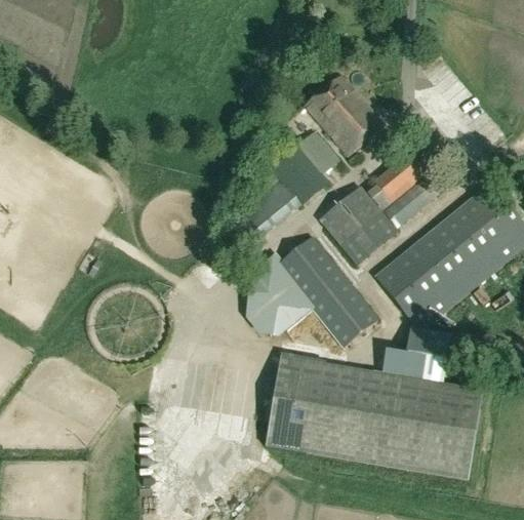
[(305,105),(348,154),(384,122),(340,73),(305,105)]
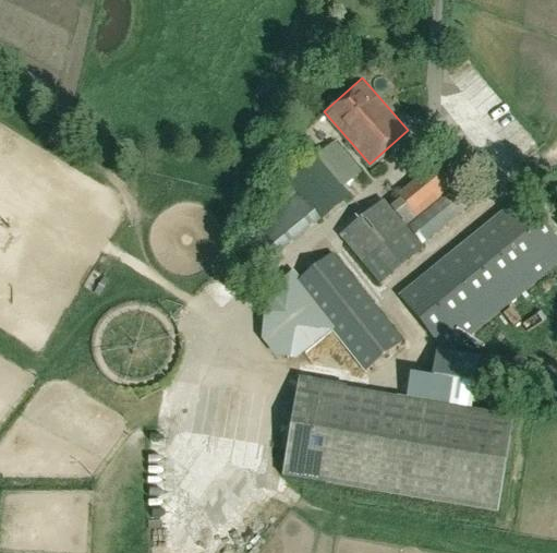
[(275,189),(291,207),(232,254),(250,274),(306,226),(349,193),(341,185),(360,169),(336,140),(316,155),(275,189)]
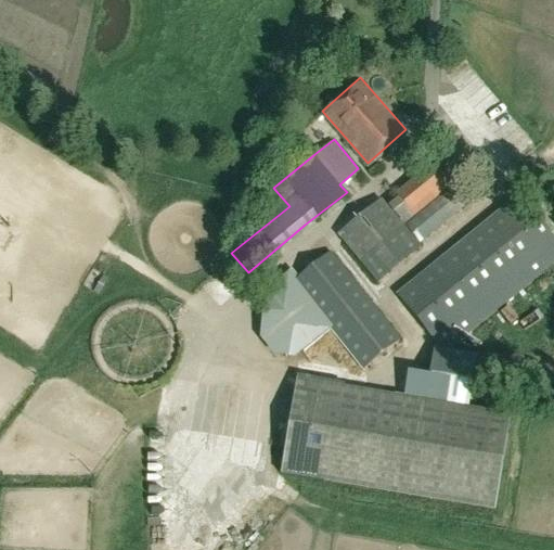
[(390,189),(396,194),(413,214),(438,192),(440,194),(464,173),(442,144),(390,189)]
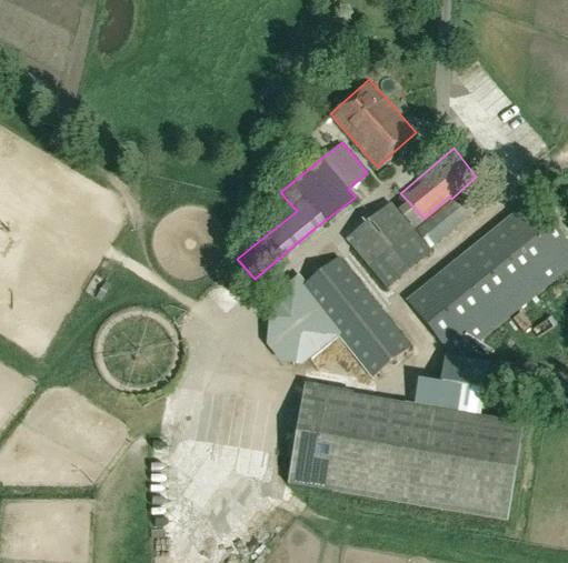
[(454,357),(567,264),(567,242),(531,198),(407,299),(454,357)]
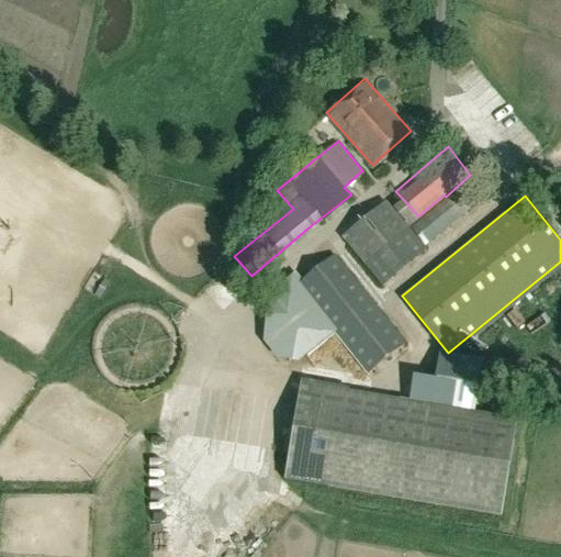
[(426,245),(408,224),(392,204),(385,197),(340,234),(381,282),(426,245)]
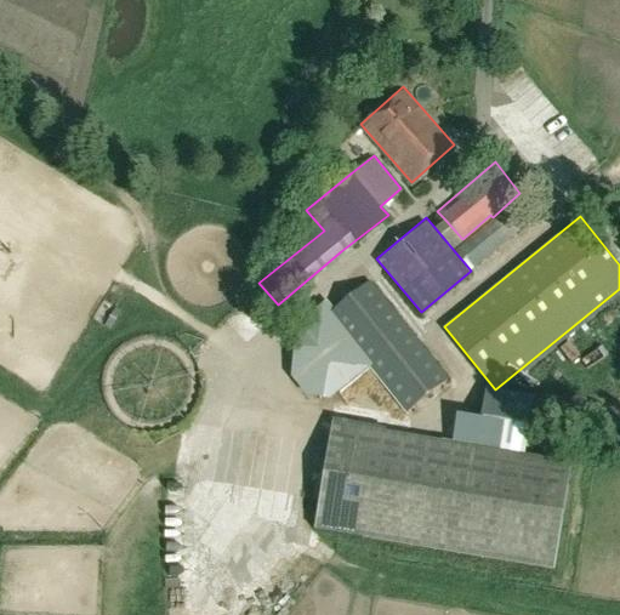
[(488,248),(506,234),(496,222),(479,235),(488,248)]
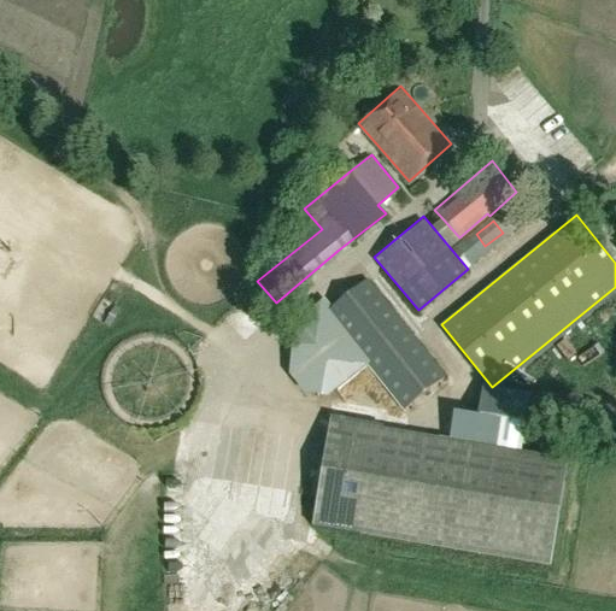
[(326,310),(404,406),(445,374),(368,276),(326,310)]
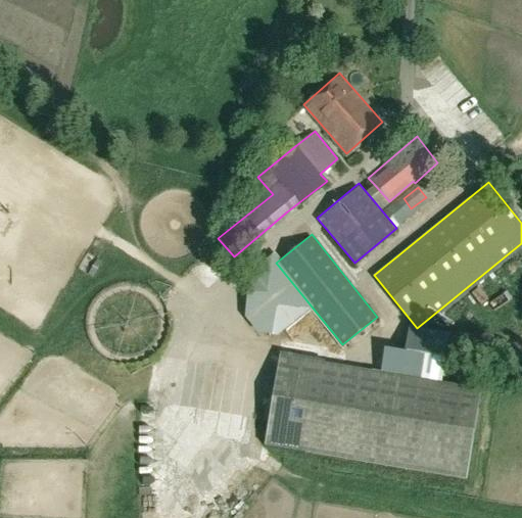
[(382,365),(420,366),(421,337),(383,336),(382,365)]
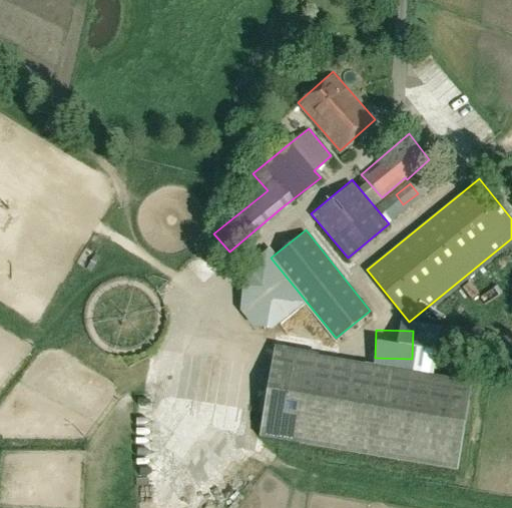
[(470,382),(456,380),(274,350),(259,436),(441,467),(456,469),(470,382)]
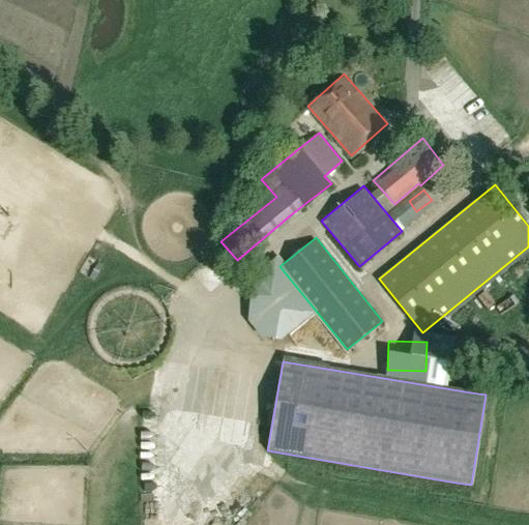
[(199,424),(194,435),(212,444),(218,434),(199,424)]
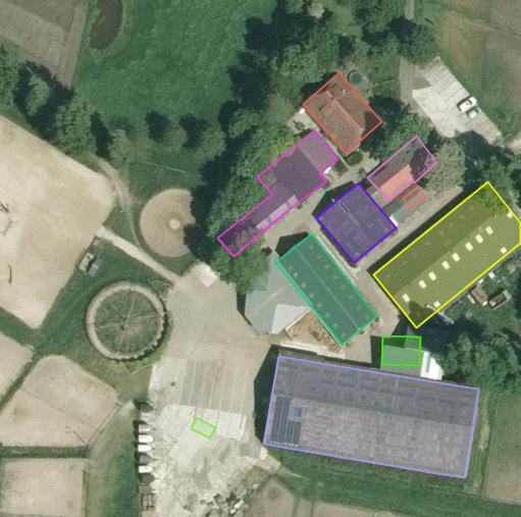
[(211,446),(222,459),(235,449),(224,435),(211,446)]
